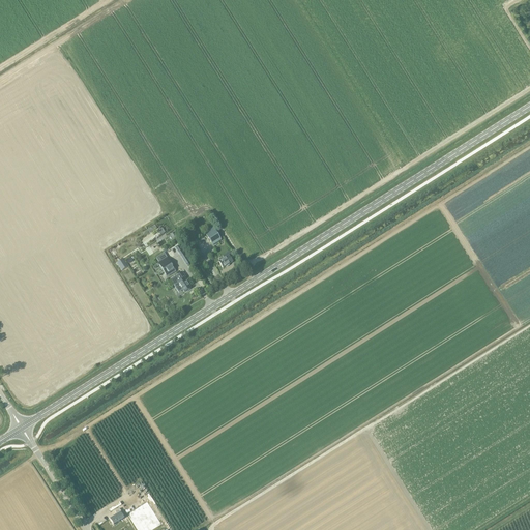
[(212,245),(221,240),(214,230),(206,235),(212,245)]
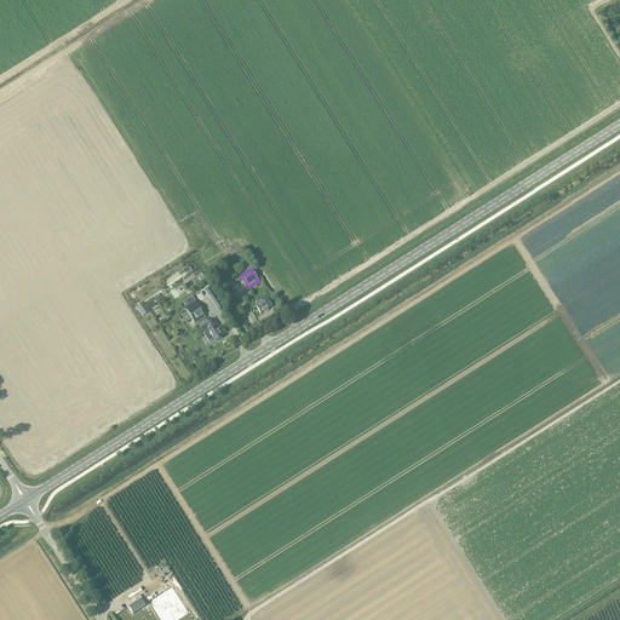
[(273,302),(270,298),(269,294),(260,300),(263,303),(256,306),(260,314),(271,306),(270,304),(273,302)]
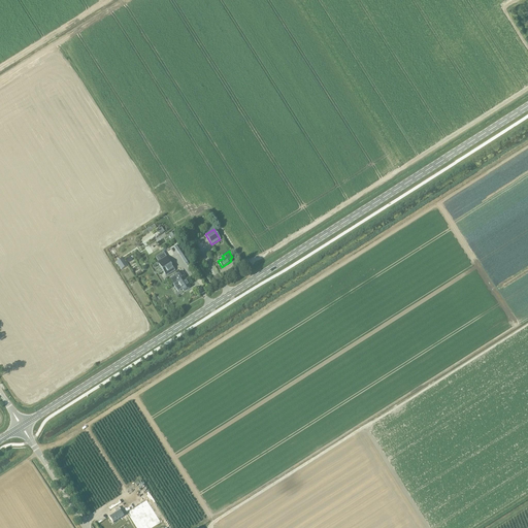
[(117,262),(122,269),(127,266),(122,258),(117,262)]
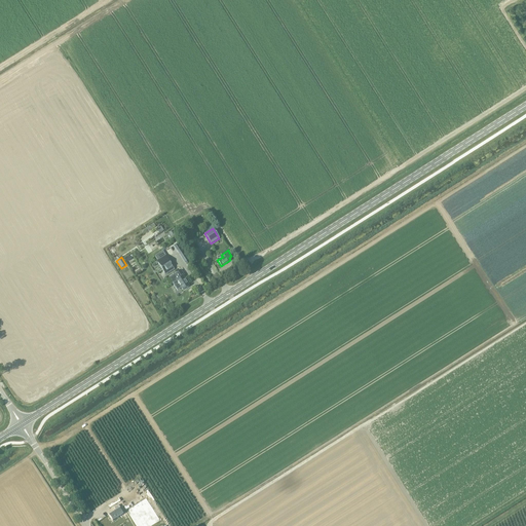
[(164,273),(173,268),(165,258),(157,263),(164,273)]
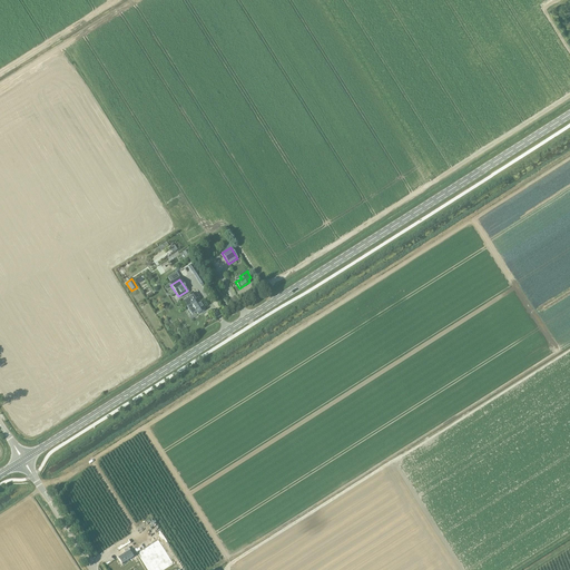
[(195,302),(188,306),(190,310),(194,307),(197,315),(204,311),(198,301),(199,300),(196,293),(190,296),(190,297),(192,296),(195,302)]
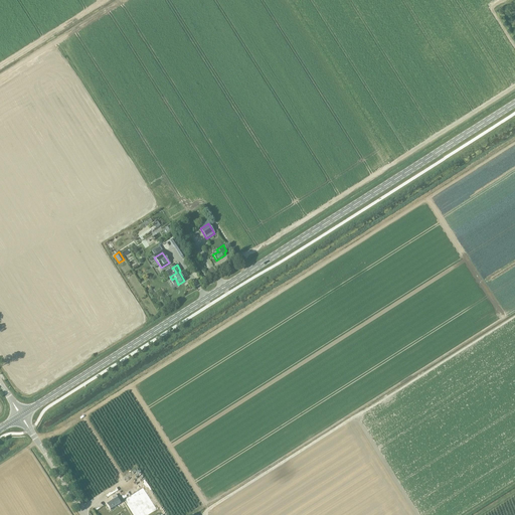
[(143,488),(124,500),(133,514),(147,514),(156,509),(143,488)]
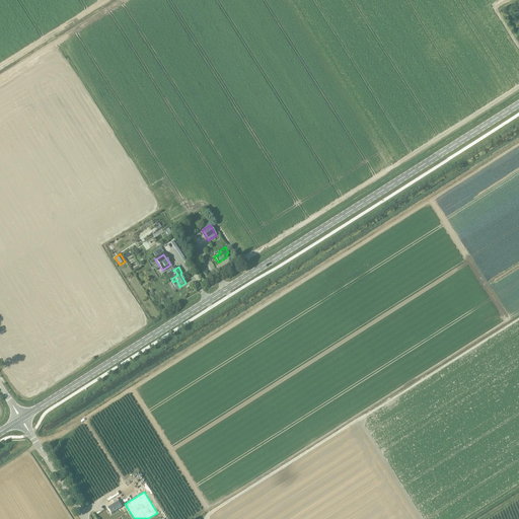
[(110,514),(121,508),(118,502),(119,502),(117,499),(113,501),(114,505),(107,509),(110,514)]
